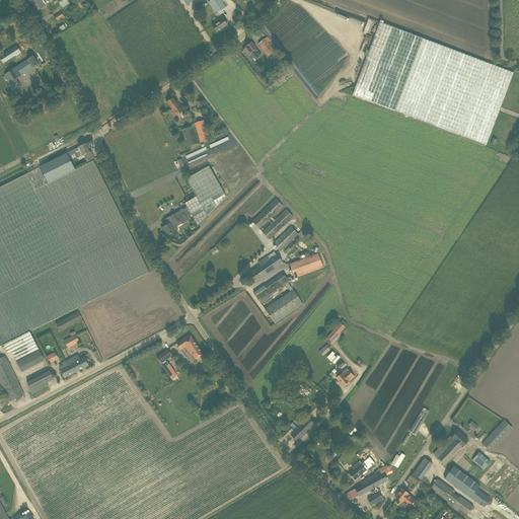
[(43,0),(26,0),(29,4),(32,3),(35,7),(38,11),(45,6),(44,5),(46,3),(43,0)]
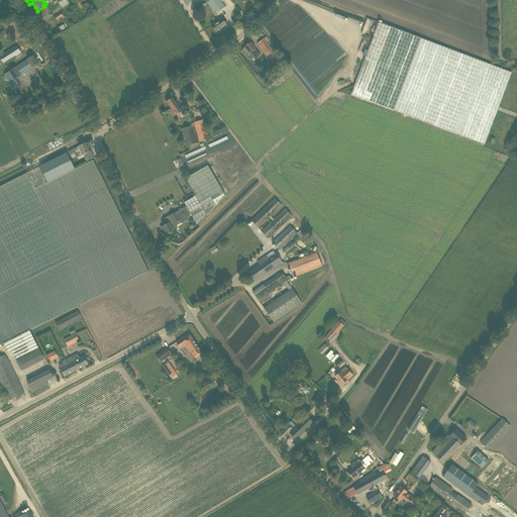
[(70,4),(67,0),(62,0),(59,3),(63,8),(70,4)]
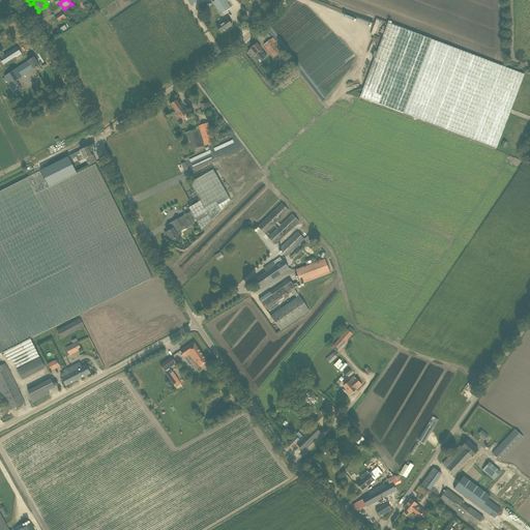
[(231,7),(226,0),(215,0),(212,2),(221,15),(231,7)]
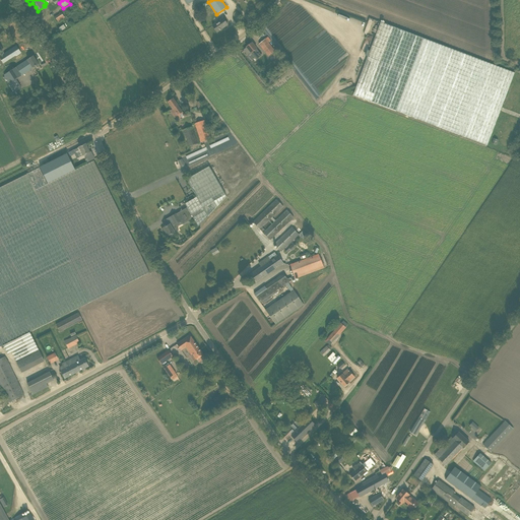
[(55,17),(58,22),(65,17),(62,12),(55,17)]
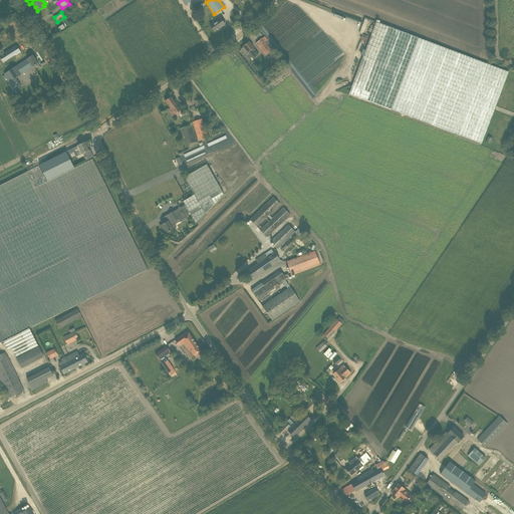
[(214,32),(225,24),(221,18),(210,25),(214,32)]
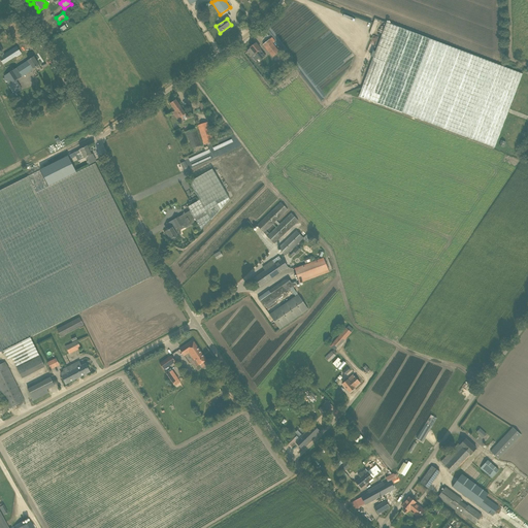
[(495,147),(509,108),(523,74),(387,23),(373,58),(359,96),(495,147)]
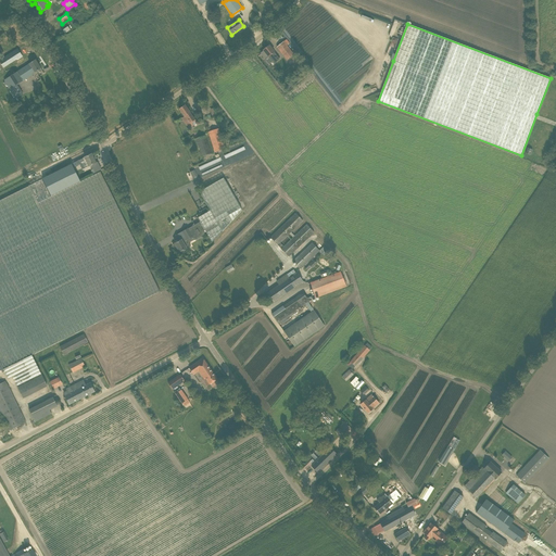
[(287,46),(290,43),(287,39),(283,41),(277,47),(288,60),(291,57),(292,58),(294,57),(293,54),(294,54),(287,46)]
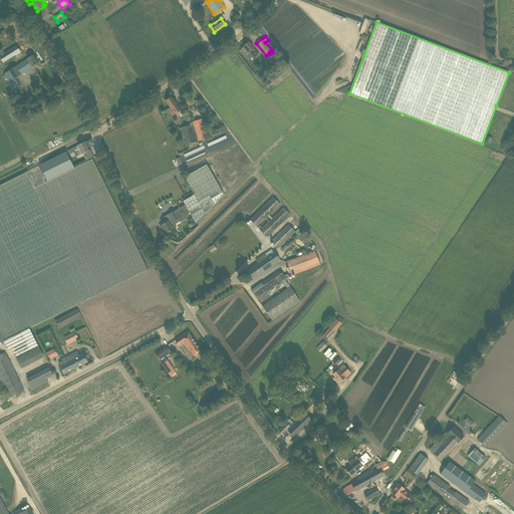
[(245,54),(248,52),(250,51),(253,54),(256,52),(253,48),(254,48),(249,42),(244,46),(244,47),(241,49),(245,54)]
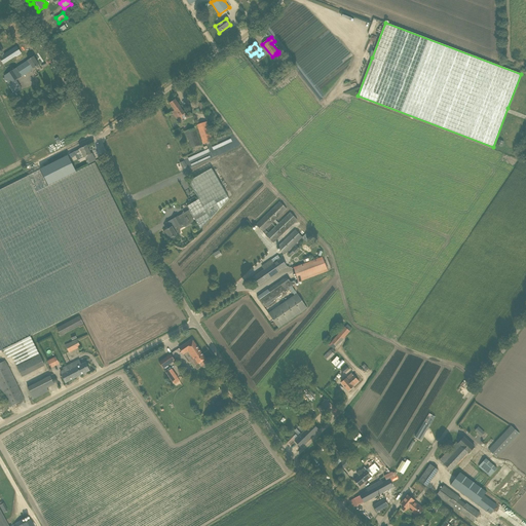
[(22,53),(16,46),(11,49),(16,57),(22,53)]
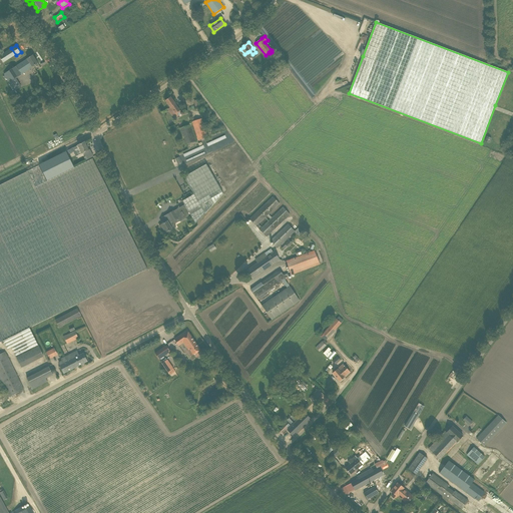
[(30,68),(38,63),(33,55),(4,74),(15,91),(21,87),(15,78),(30,69),(30,68)]
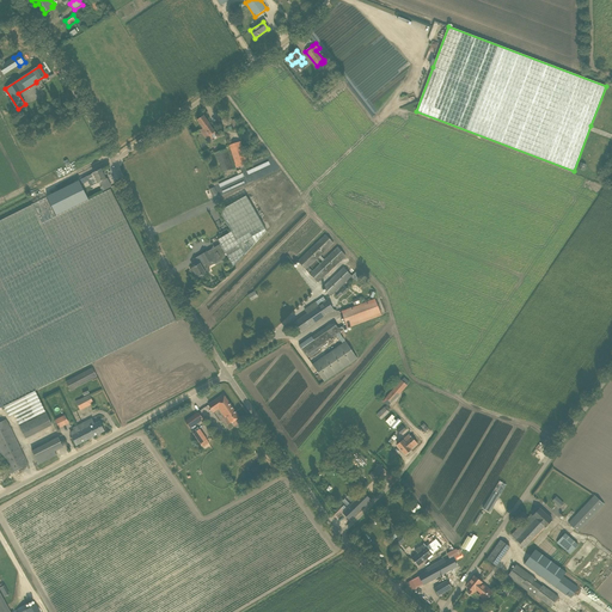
[(209,124),(203,116),(197,120),(203,128),(212,140),(216,135),(209,124)]
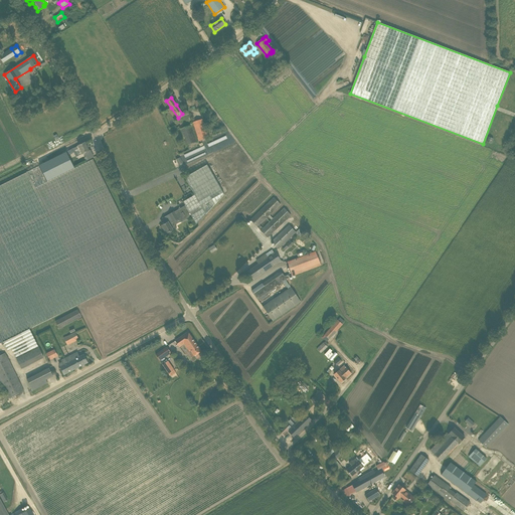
[(201,120),(193,122),(199,141),(208,138),(201,120)]
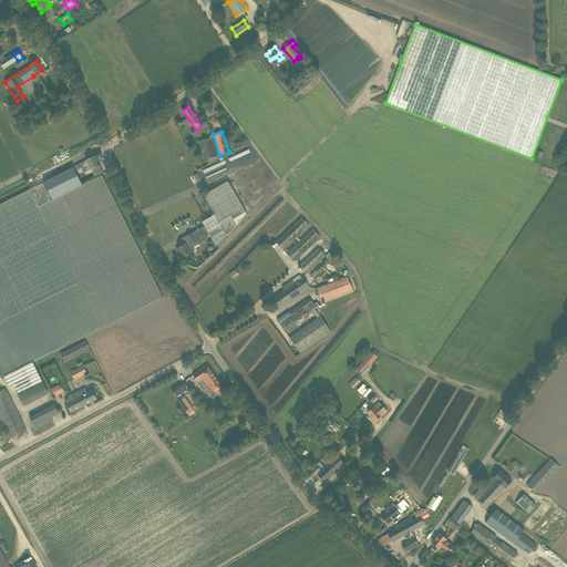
[(209,138),(199,142),(206,160),(216,157),(209,138)]
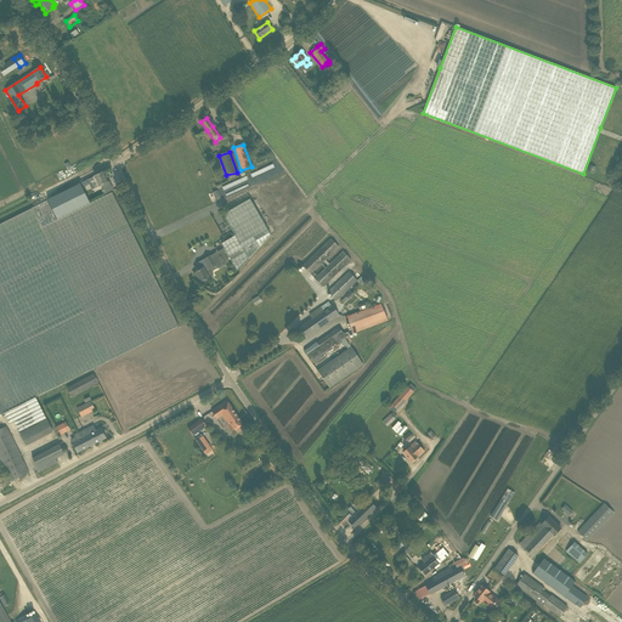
[(95,188),(100,186),(108,182),(103,173),(80,184),(83,187),(92,182),(95,188)]
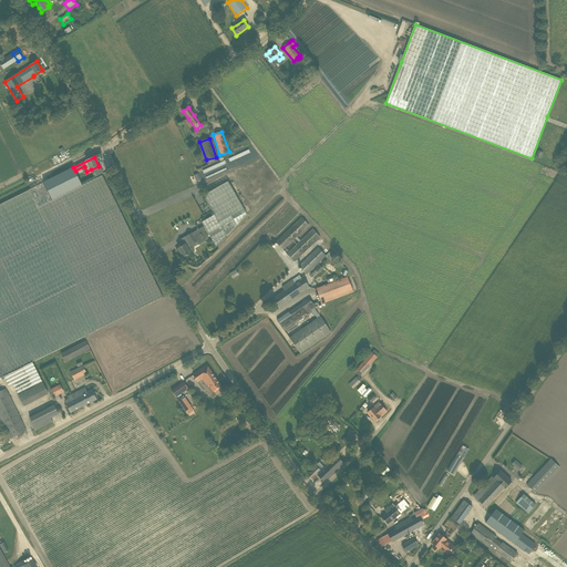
[(163,297),(103,175),(52,200),(43,183),(30,189),(0,204),(0,378),(4,377),(33,362),(163,297)]
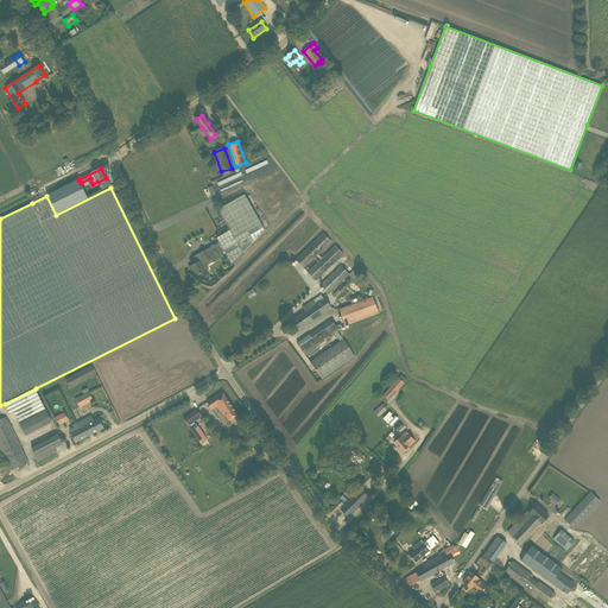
[(68,197),(73,206),(87,198),(83,190),(68,197)]
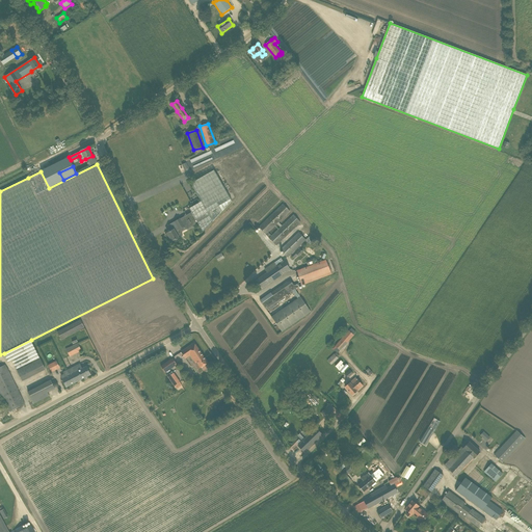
[(191,212),(197,222),(203,232),(232,201),(229,195),(214,170),(194,181),(190,184),(201,202),(189,208),(191,212)]
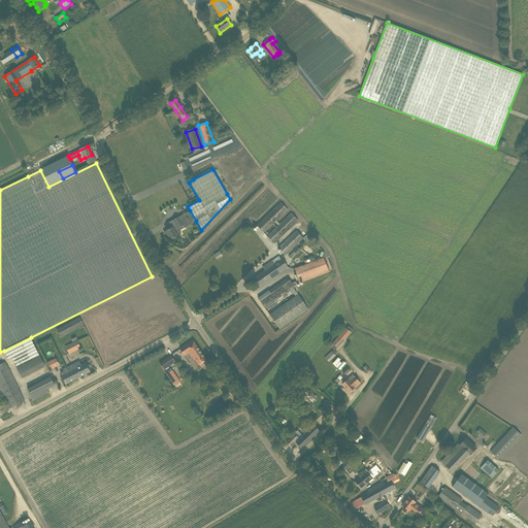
[(291,213),(269,234),(266,230),(288,209),(281,202),(257,225),(274,243),(298,221),(291,213)]
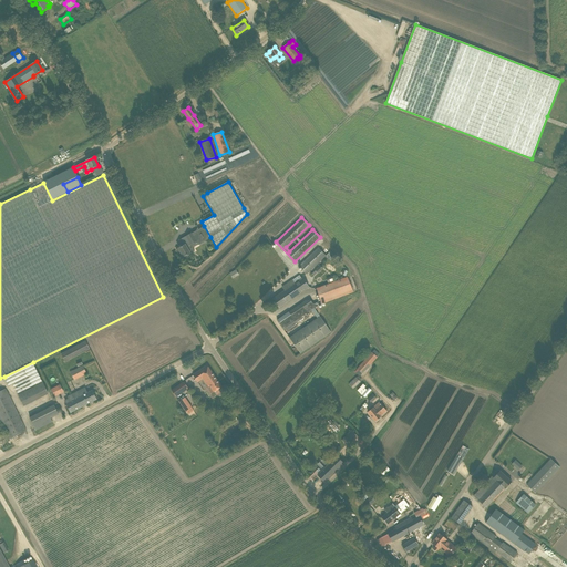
[(210,237),(204,226),(192,233),(197,240),(198,245),(210,237)]
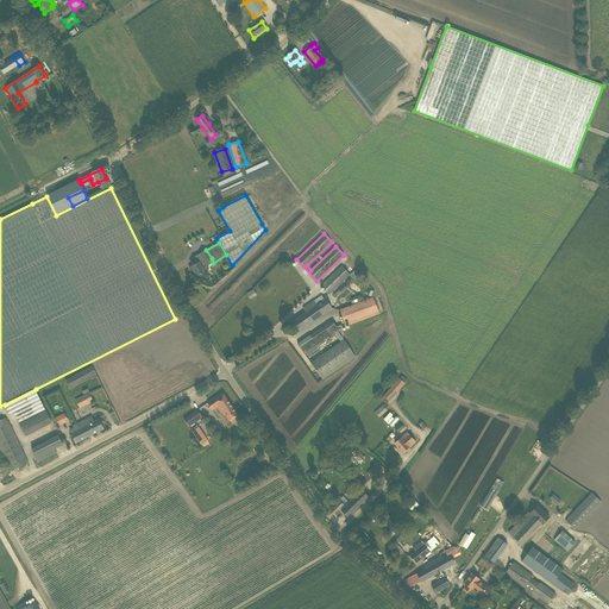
[(207,267),(207,265),(206,262),(212,258),(206,250),(200,253),(203,259),(198,263),(192,267),(196,276),(209,269),(207,267)]
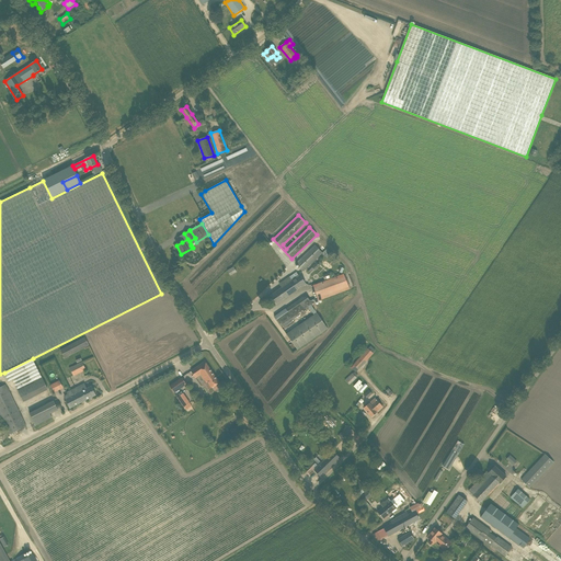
[(315,244),(296,263),(304,271),(322,253),(315,244)]
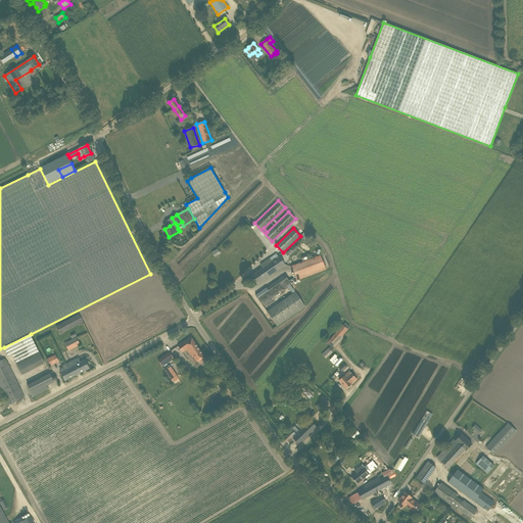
[(215,256),(221,253),(218,248),(211,251),(215,256)]
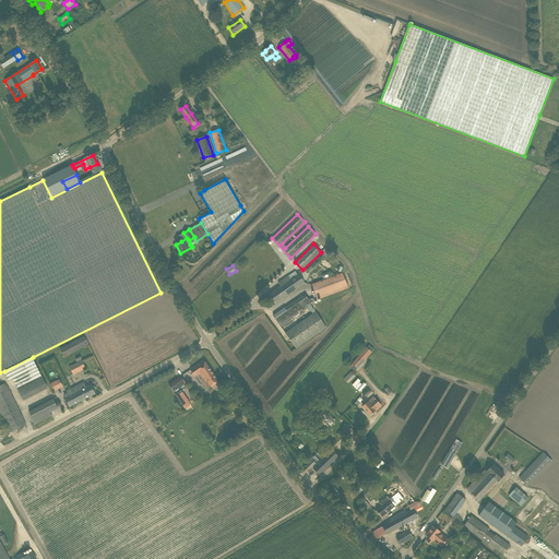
[(343,273),(311,285),(317,299),(348,287),(343,273)]
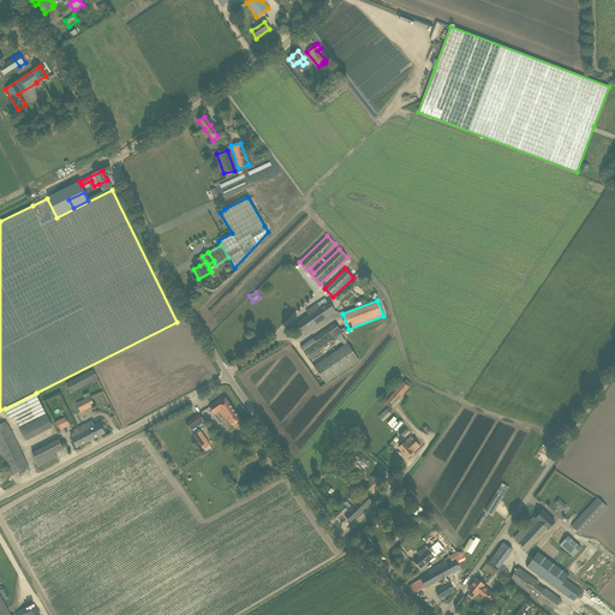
[(309,315),(297,324),(303,334),(335,312),(328,302),(320,308),(317,303),(306,311),(309,315)]
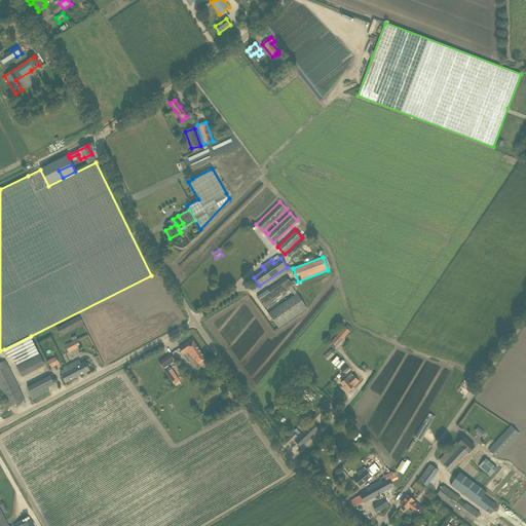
[(263,305),(285,290),(293,285),(287,276),(257,297),(263,305)]
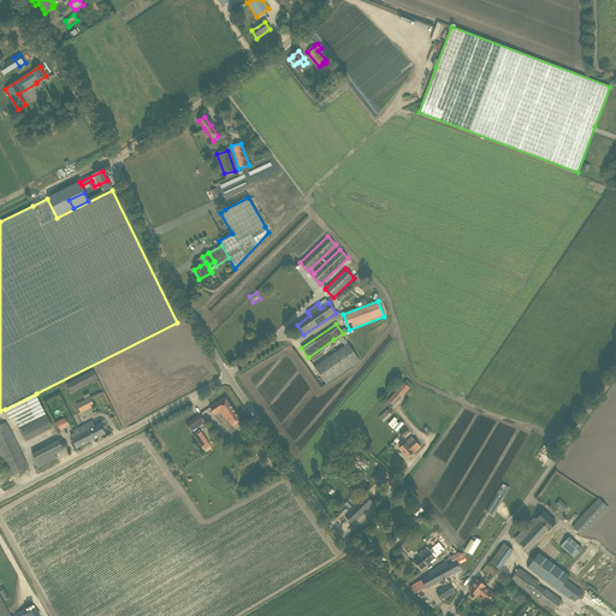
[(360,361),(348,344),(314,367),(326,384),(360,361)]
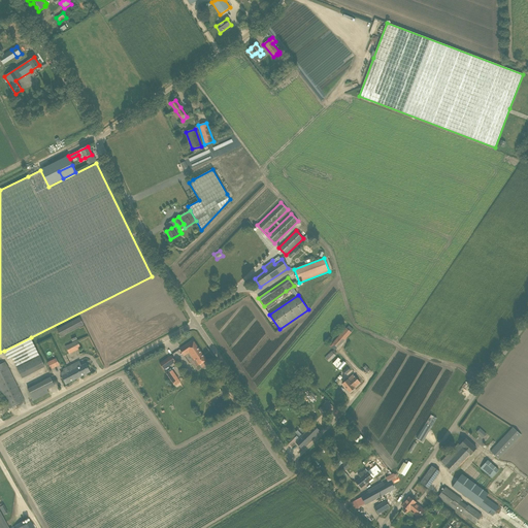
[(84,325),(79,318),(57,329),(61,337),(84,325)]
